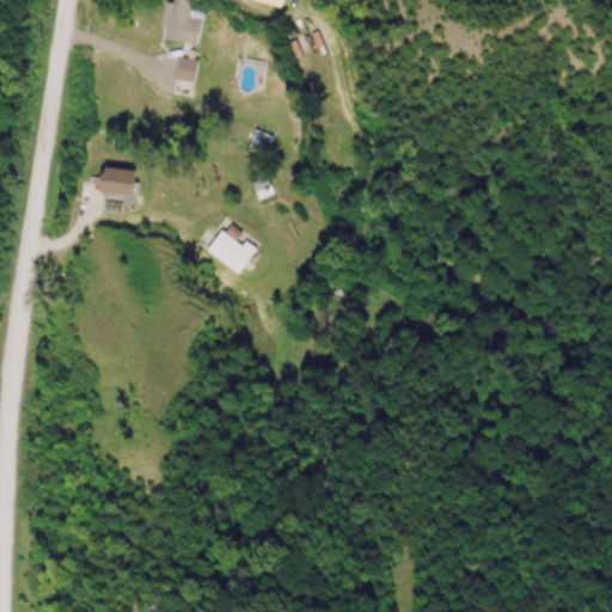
[(199,46),(203,23),(190,19),(194,0),(171,0),(164,38),(199,46)]
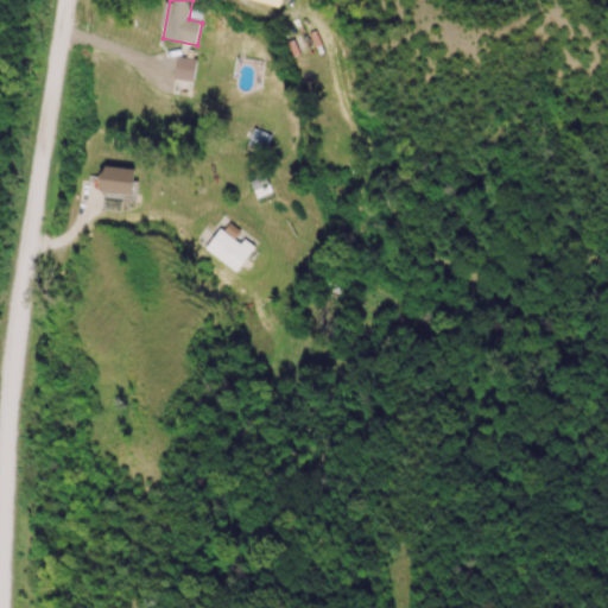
[(195,83),(198,62),(181,58),(177,80),(195,83)]
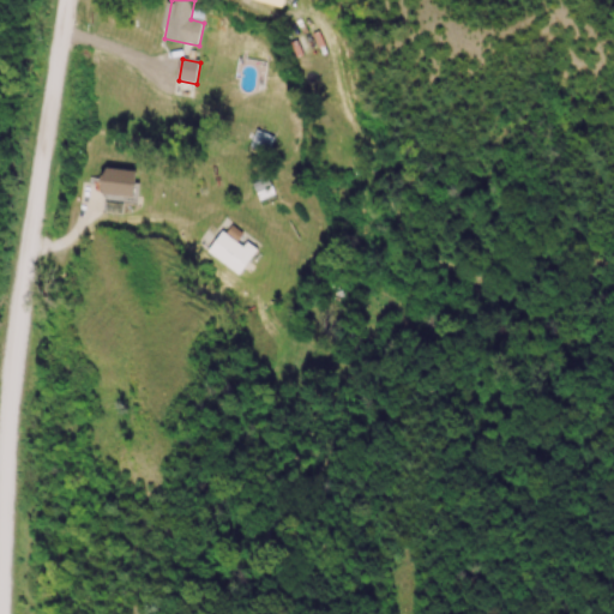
[(276,138),(241,124),(233,143),(269,157),(276,138)]
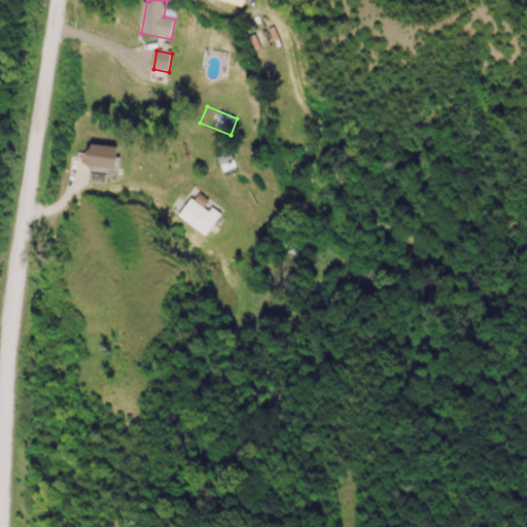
[(120,148),(93,144),(89,168),(117,172),(120,148)]
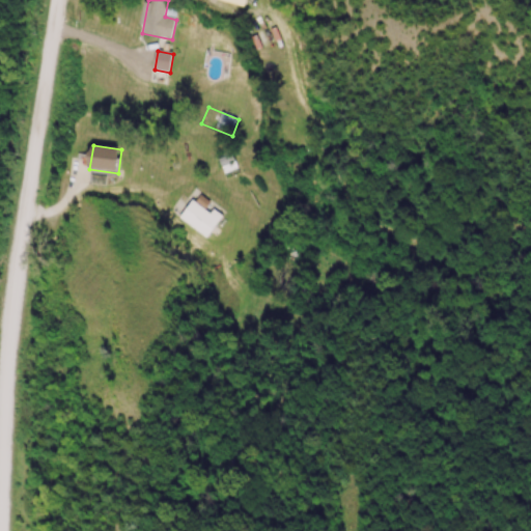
[(238,171),(234,155),(221,157),(224,174),(238,171)]
